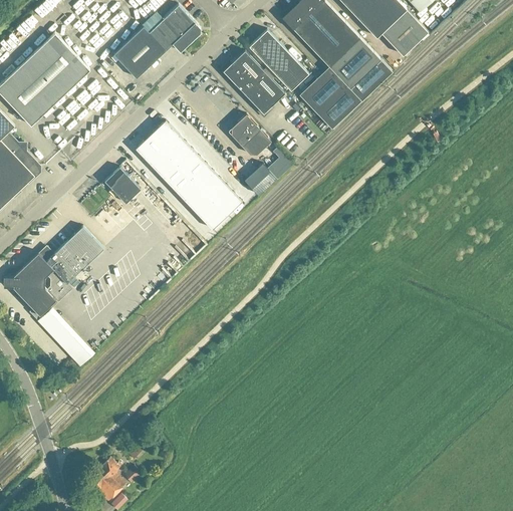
[(74,0),(68,6),(75,14),(83,6),(77,0),(74,0)]
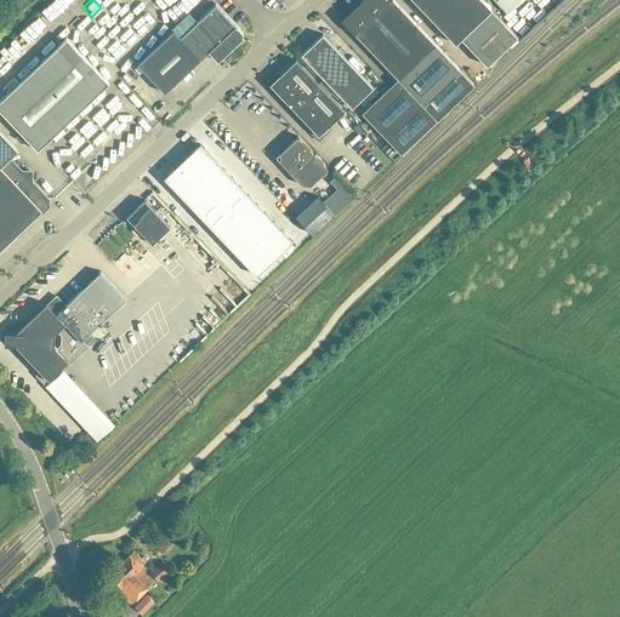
[(390,0),(362,0),(339,22),(353,38),(353,36),(422,109),(436,124),(473,87),(459,74),(396,7),(391,1),(390,0)]
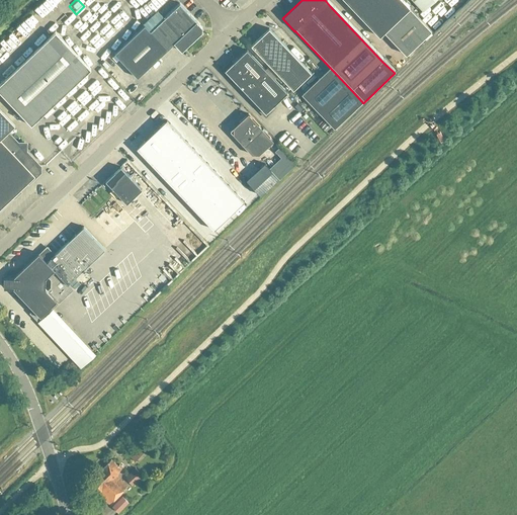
[(341,0),(379,39),(383,34),(405,57),(430,33),(409,10),(399,0),(341,0)]
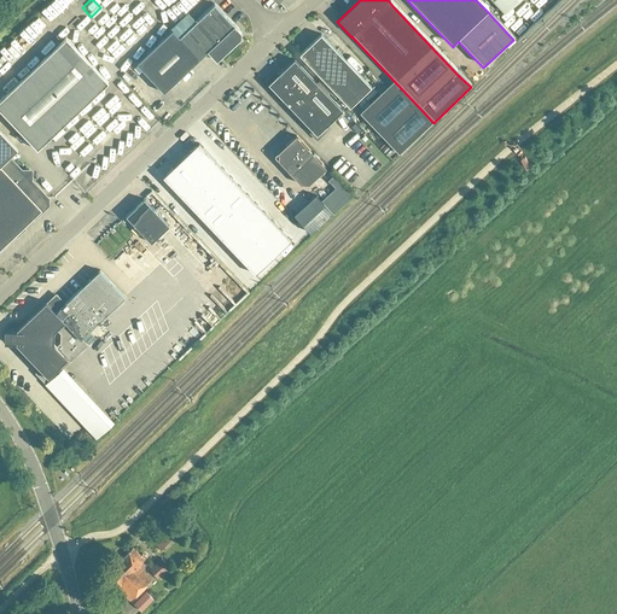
[(489,0),(504,15),(519,0),(489,0)]
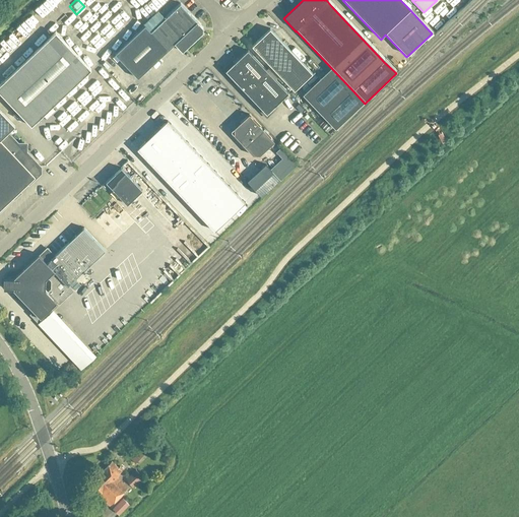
[(135,16),(144,11),(139,2),(130,7),(135,16)]
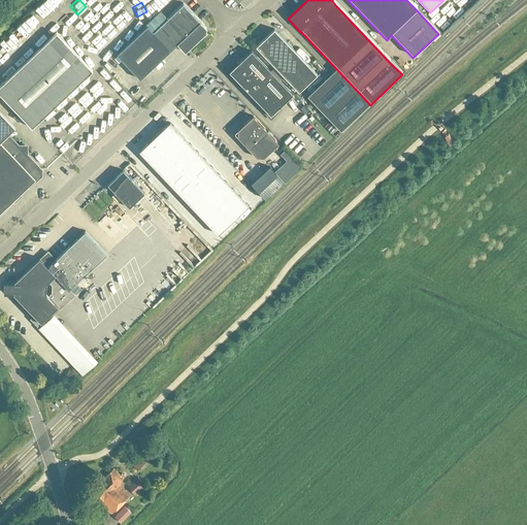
[(204,34),(204,30),(199,25),(183,6),(153,34),(146,28),(117,57),(139,81),(176,45),(183,53),(185,53),(204,34)]
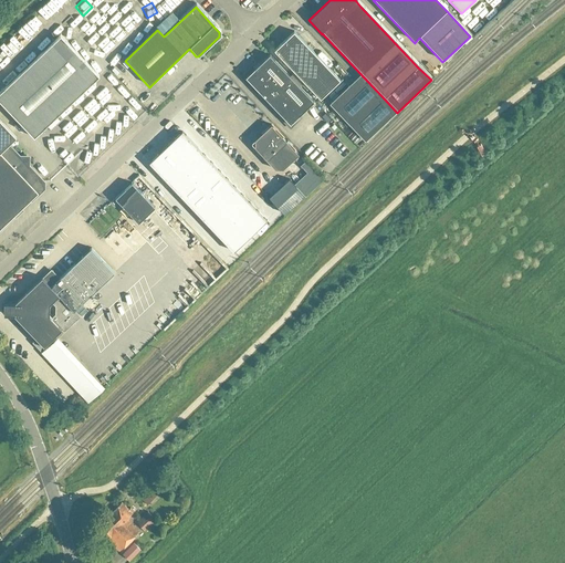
[(70,27),(80,20),(73,10),(63,17),(70,27)]
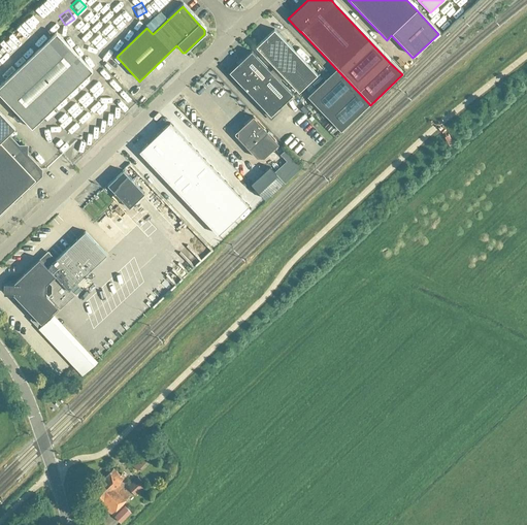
[(85,25),(94,19),(89,9),(78,15),(85,25)]
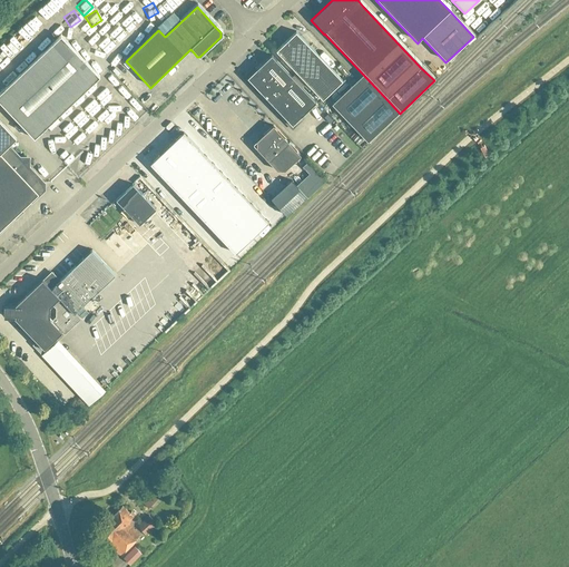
[(483,25),(491,16),(487,11),(479,19),(483,25)]
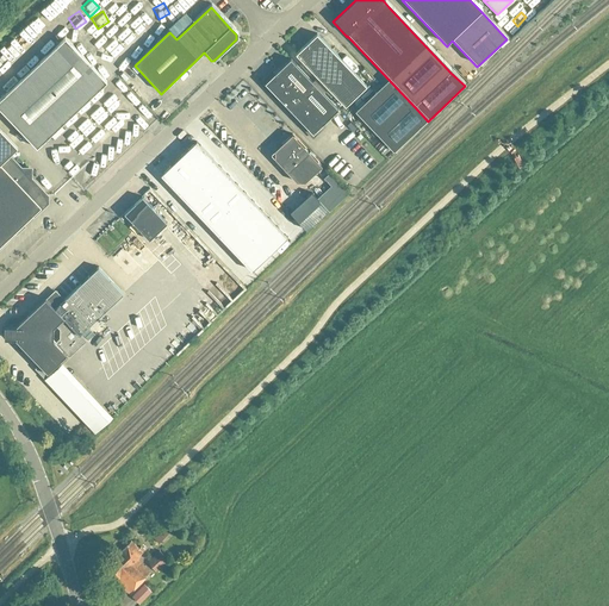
[(504,20),(498,25),(507,35),(511,31),(504,20)]
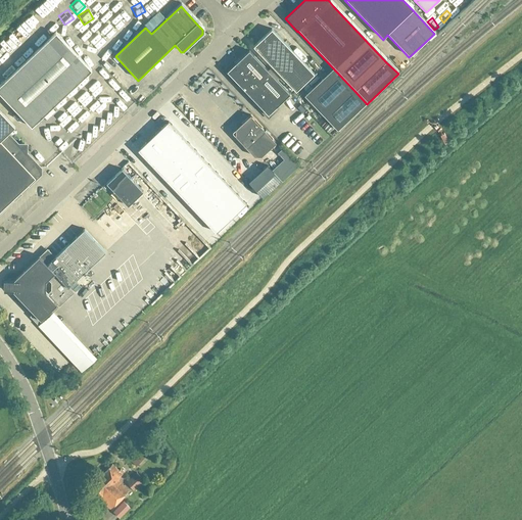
[(75,34),(83,29),(77,19),(68,25),(75,34)]
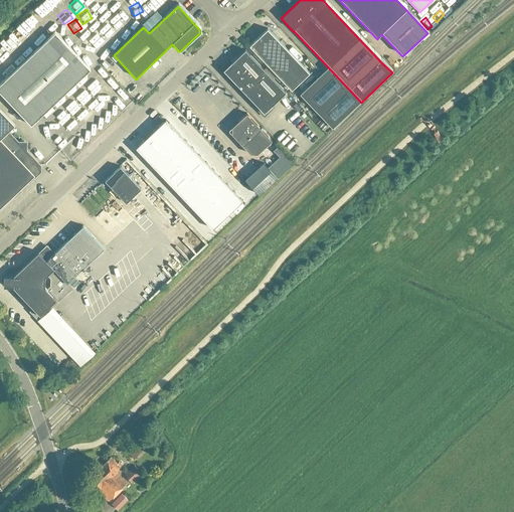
[(94,34),(102,28),(99,24),(101,23),(98,19),(88,26),(94,34)]
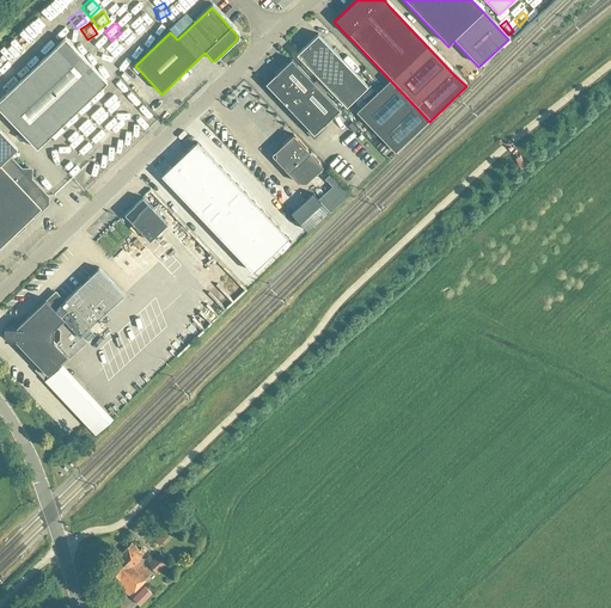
[(97,53),(109,47),(103,36),(91,41),(97,53)]
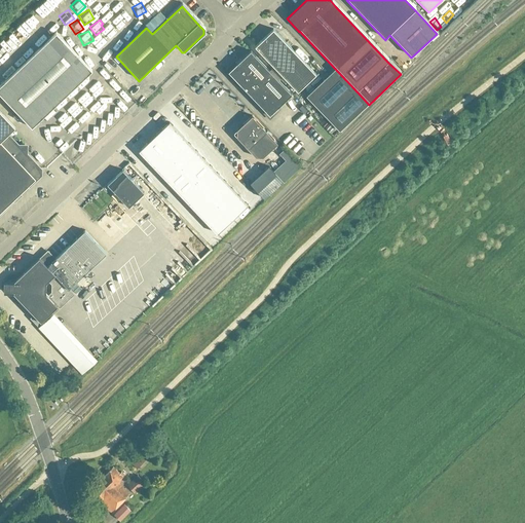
[(272,32),(254,49),(297,94),(314,76),(272,32)]
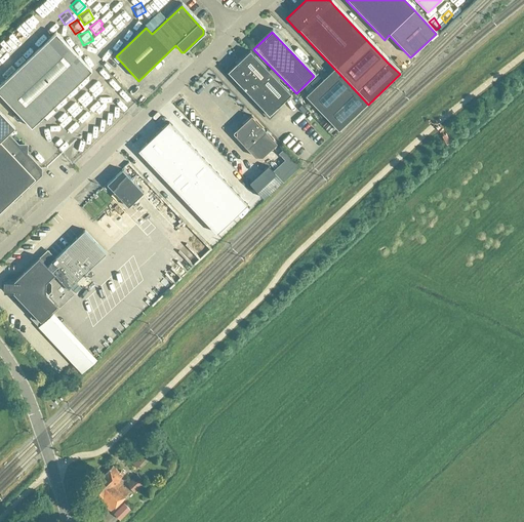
[(55,35),(0,86),(0,96),(31,129),(90,73),(55,35)]
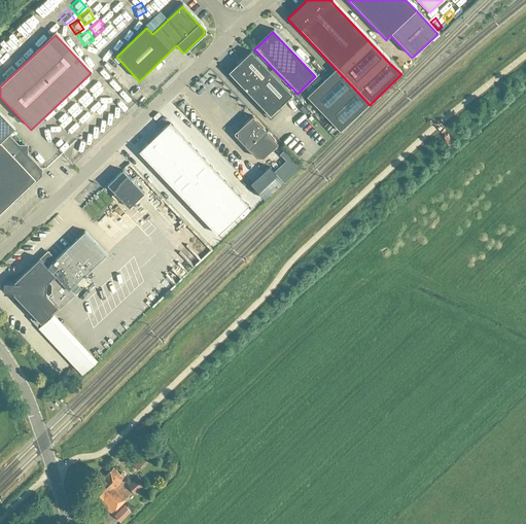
[(96,57),(105,50),(99,42),(90,48),(96,57)]
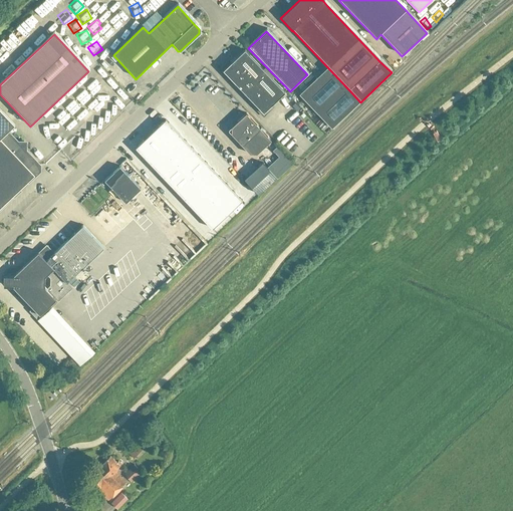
[(101,62),(111,55),(108,51),(98,57),(101,62)]
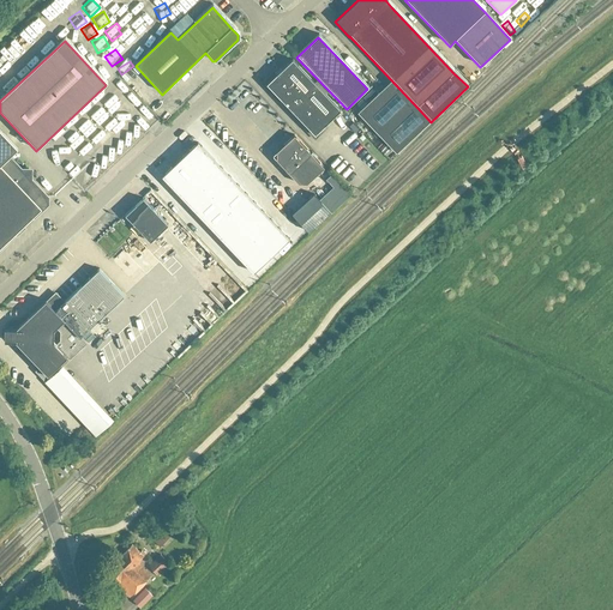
[(314,137),(340,113),(292,62),(266,86),(314,137)]
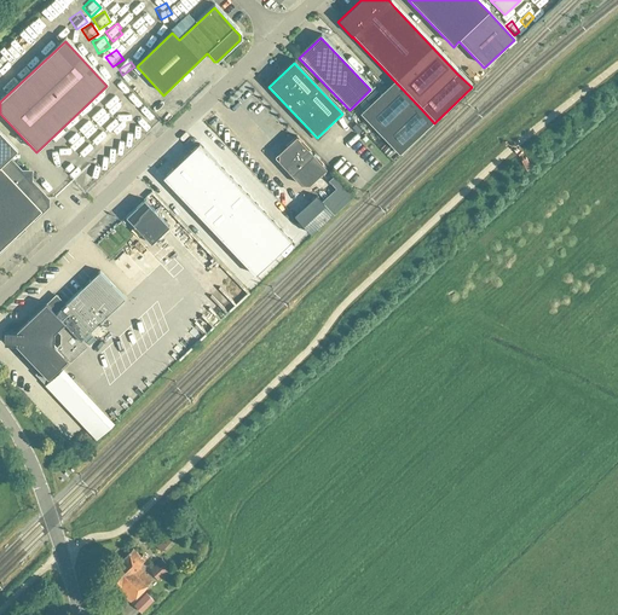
[(128,90),(139,100),(151,90),(140,79),(128,90)]
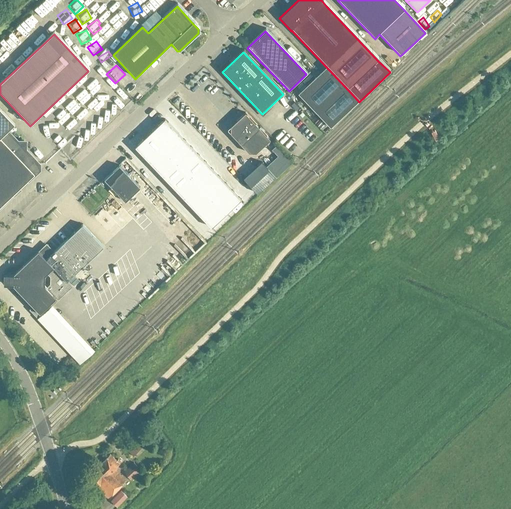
[(103,83),(107,79),(99,71),(95,76),(103,83)]
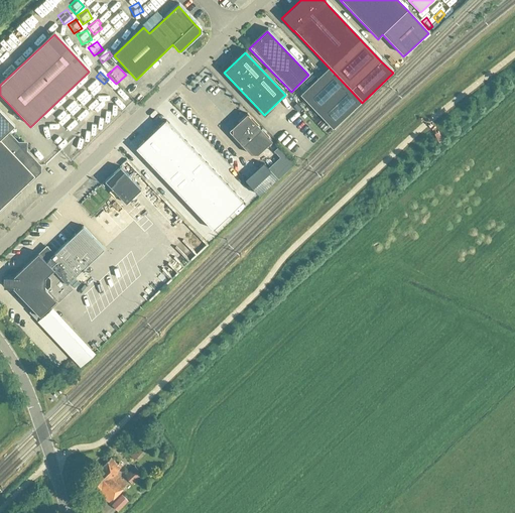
[(78,112),(87,105),(83,101),(91,99),(96,96),(95,90),(99,89),(98,84),(90,86),(91,90),(84,92),(77,97),(80,101),(73,102),(67,107),(68,110),(65,110),(50,121),(53,121),(47,126),(50,131),(42,132),(43,138),(53,136),(53,133),(55,132),(69,122),(67,122),(76,115),(75,112),(78,112)]
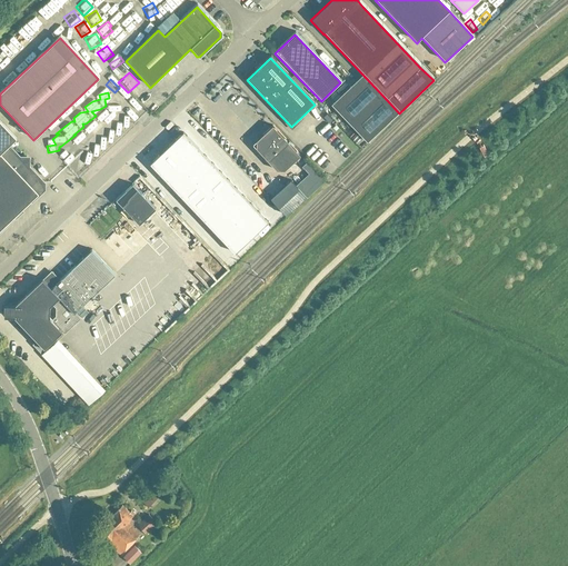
[(121,92),(117,96),(126,103),(129,99),(121,92)]
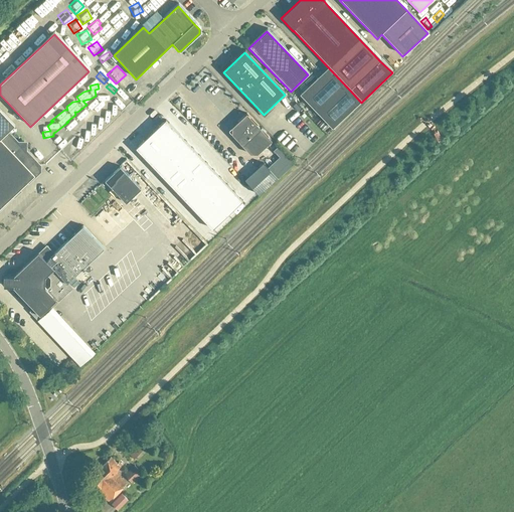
[(121,94),(117,97),(123,105),(127,102),(121,94)]
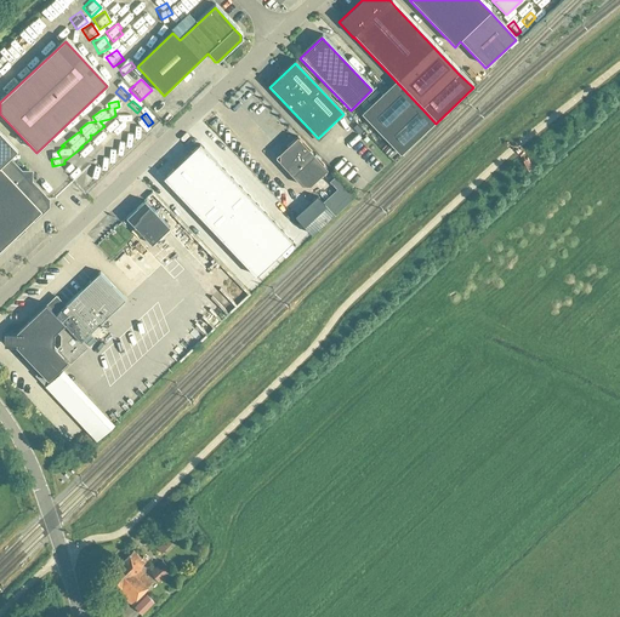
[(380,141),(388,133),(385,129),(376,136),(380,141)]
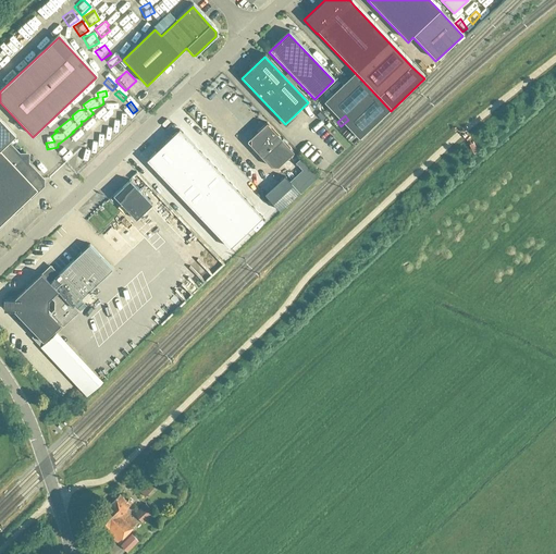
[(0,226),(41,188),(41,182),(25,164),(25,159),(19,158),(7,146),(15,138),(0,122),(0,226)]
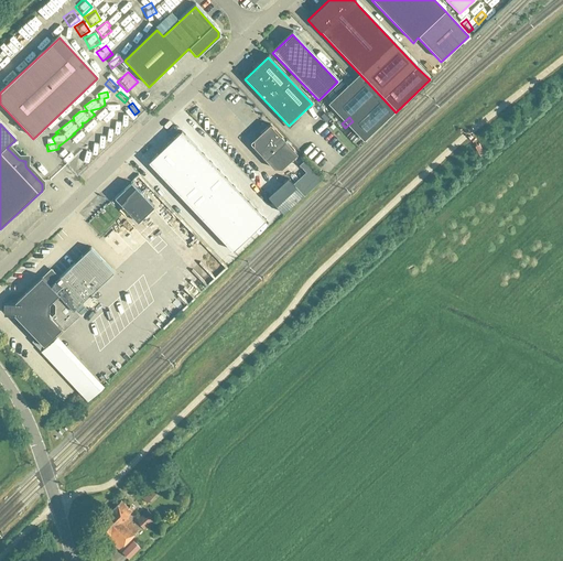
[(296,157),(284,143),(269,127),(253,142),(253,150),(264,162),(273,171),(281,171),(296,157)]
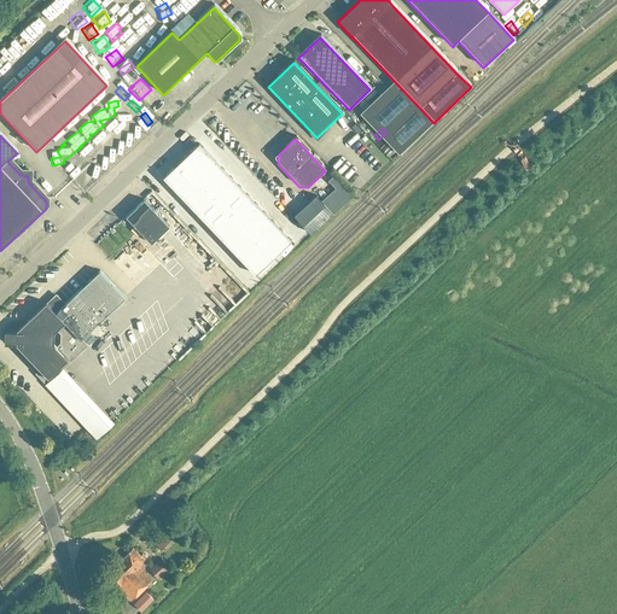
[(198,146),(180,163),(197,180),(215,163),(198,146)]
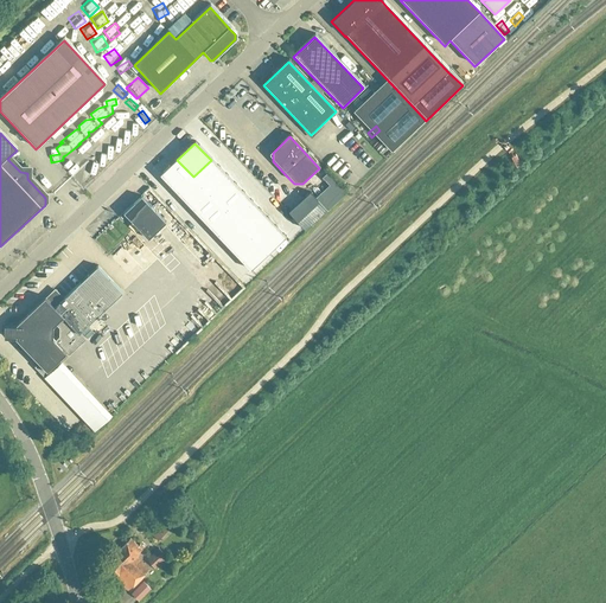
[(177,160),(159,177),(176,193),(193,177),(177,160)]
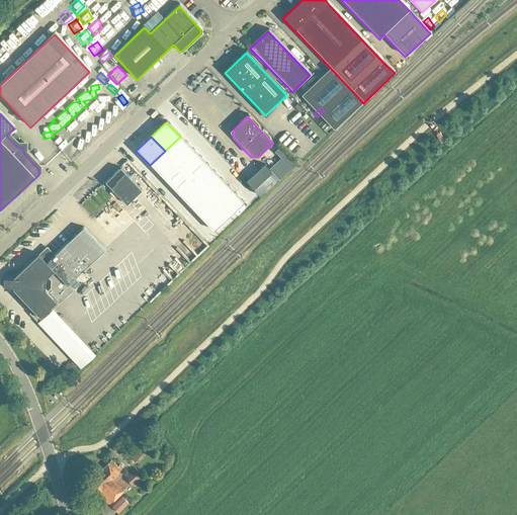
[(180,137),(165,151),(172,159),(187,145),(180,137)]
